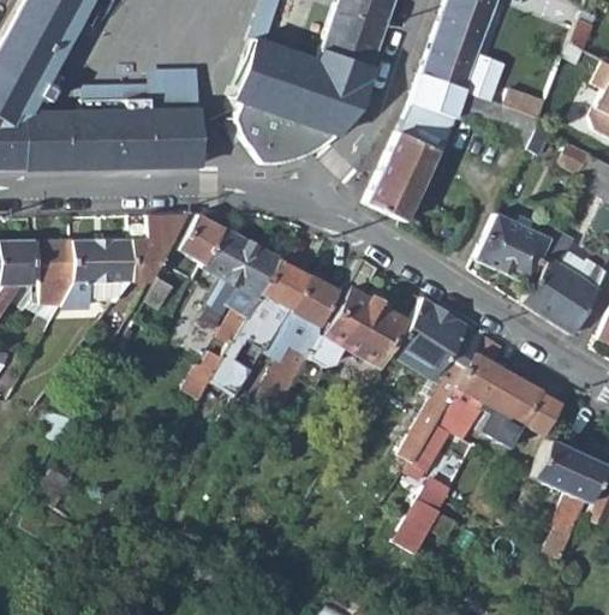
[(0,166),(202,165),(201,115),(201,107),(145,108),(78,111),(24,112),(87,0),(22,0),(11,21),(0,40),(0,166)]
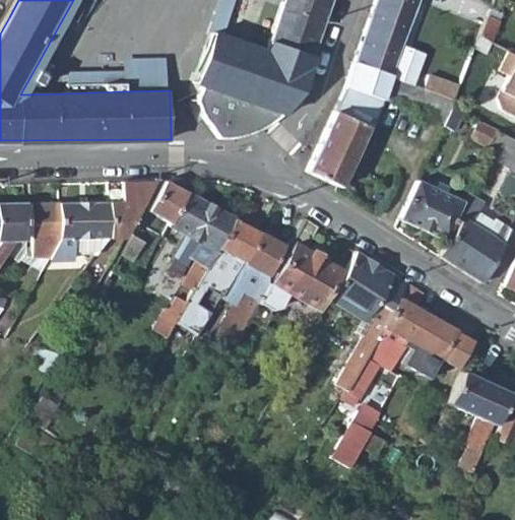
[(223,33),(234,0),(221,0),(198,73),(207,76),(219,42),(267,59),(270,49),(223,33)]
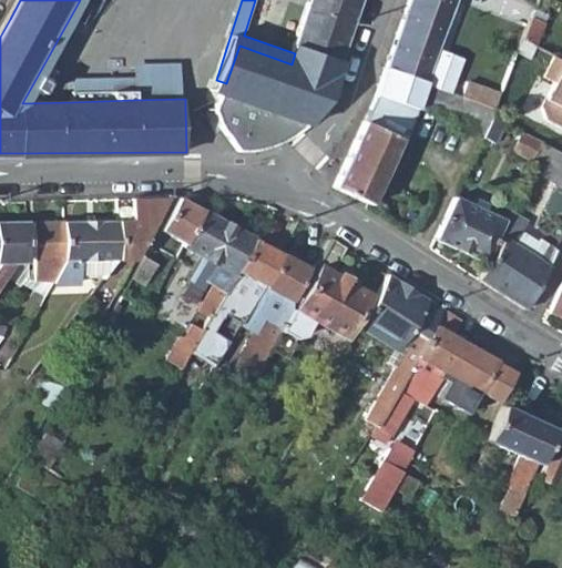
[(239,46),(226,83),(217,109),(220,114),(227,115),(224,125),(243,151),(247,151),(256,150),(271,145),(282,141),(293,135),(302,130),(312,121),(319,112),(337,79),(364,0),(313,0),(295,53),(292,64),(239,46)]
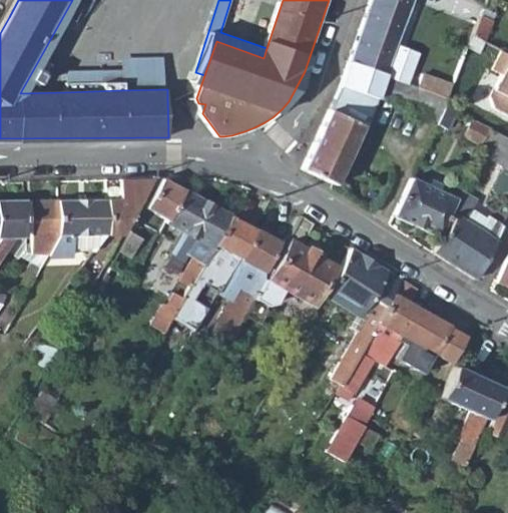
[(372,0),(365,22),(343,85),(382,100),(390,76),(410,82),(414,70),(421,53),(399,46),(403,34),(420,40),(428,17),(412,11),(416,0),(372,0)]
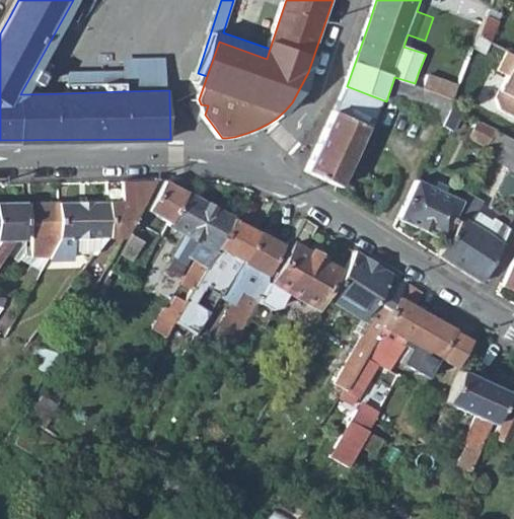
[(491,15),(483,33),(494,40),(502,19),(491,15)]
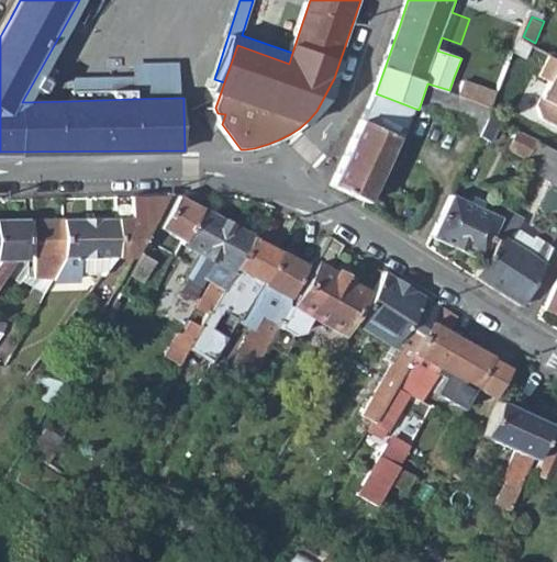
[(523,36),(517,51),(530,56),(535,43),(523,36)]
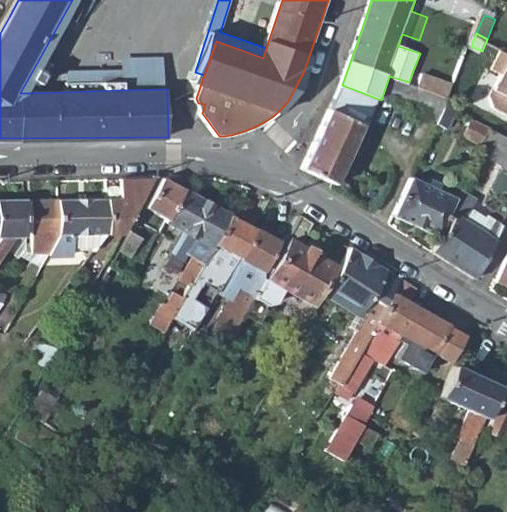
[(490,96),(493,106),(506,114),(506,51),(504,50),(494,68),(502,73),(490,96)]
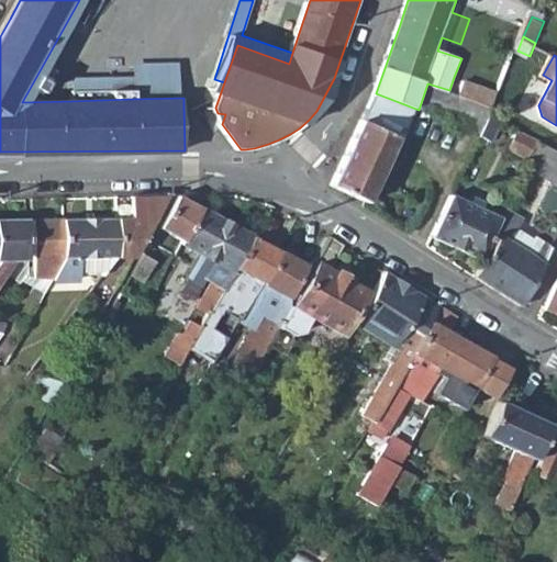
[(70,78),(70,89),(133,88),(133,99),(184,98),(181,66),(137,67),(137,76),(70,78)]
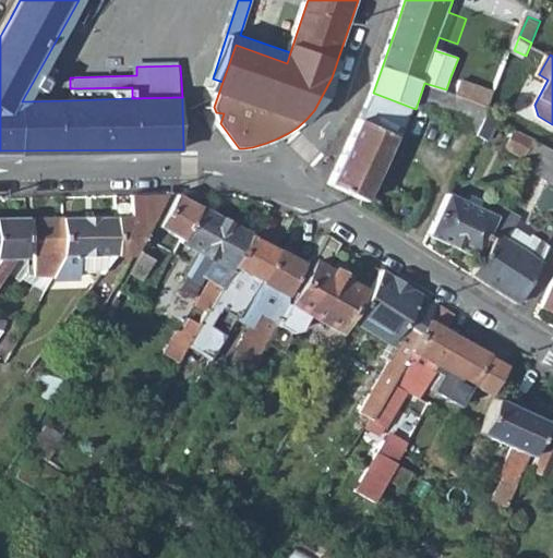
[(446,89),(492,106),(496,93),(451,76),(446,89)]
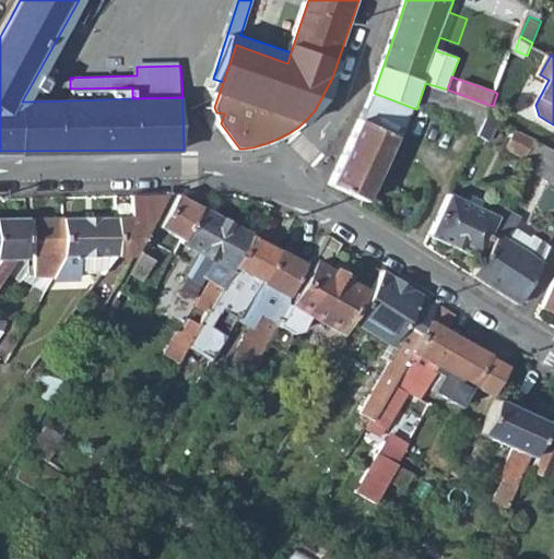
[(425,83),(416,109),(480,132),(490,113),(493,106),(447,90),(425,83)]
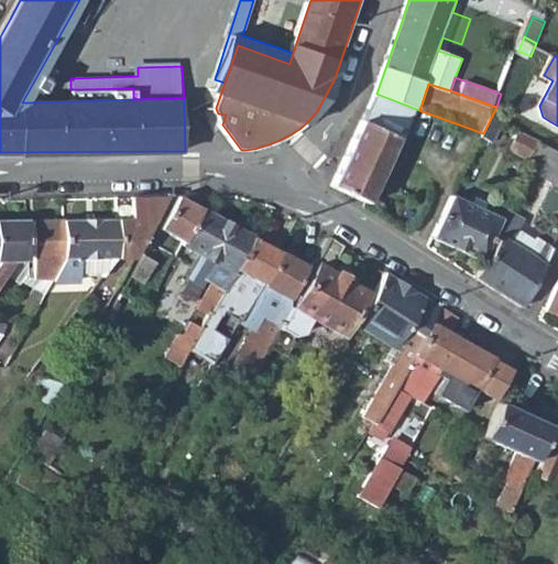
[(70,89),(72,101),(133,99),(133,88),(70,89)]
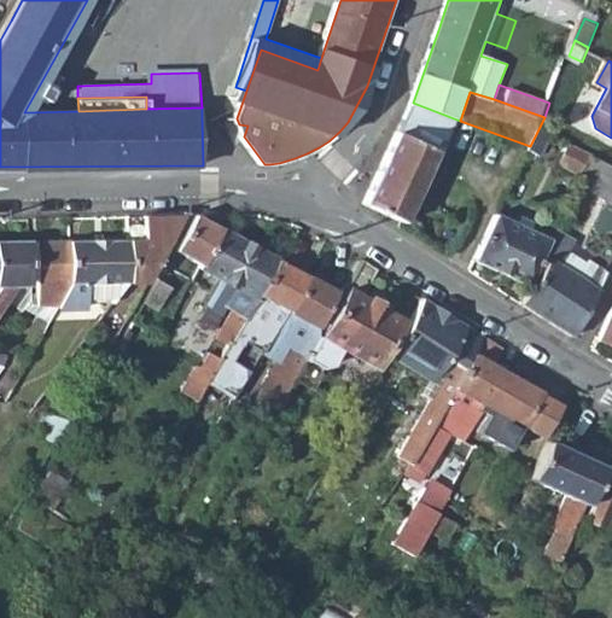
[(413,103),(368,204),(404,221),(438,152),(448,156),(460,121),(413,103)]
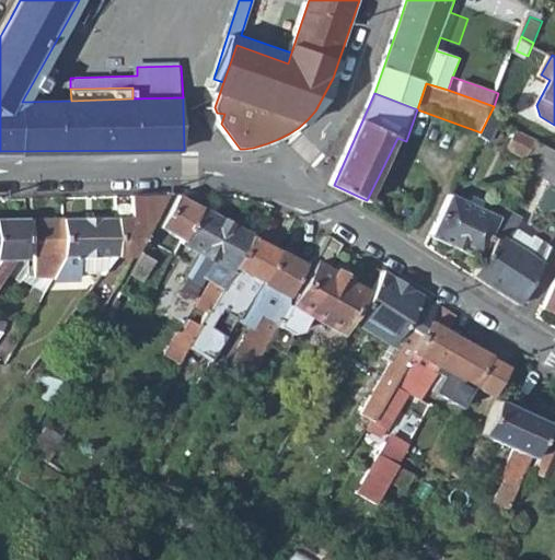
[(481,132),(477,140),(488,144),(490,140),(495,141),(504,120),(490,113),(481,132)]
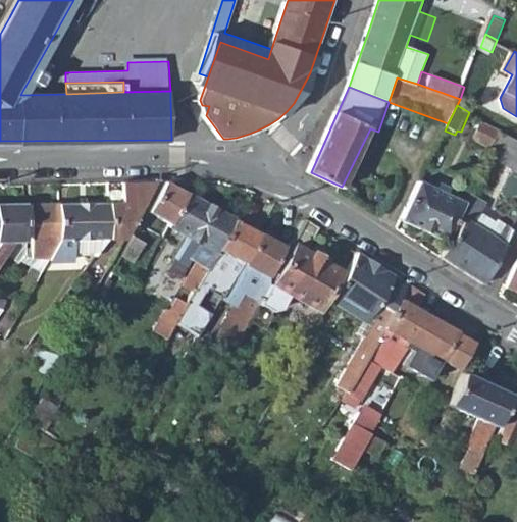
[(501,129),(484,120),(475,137),(493,146),(501,129)]
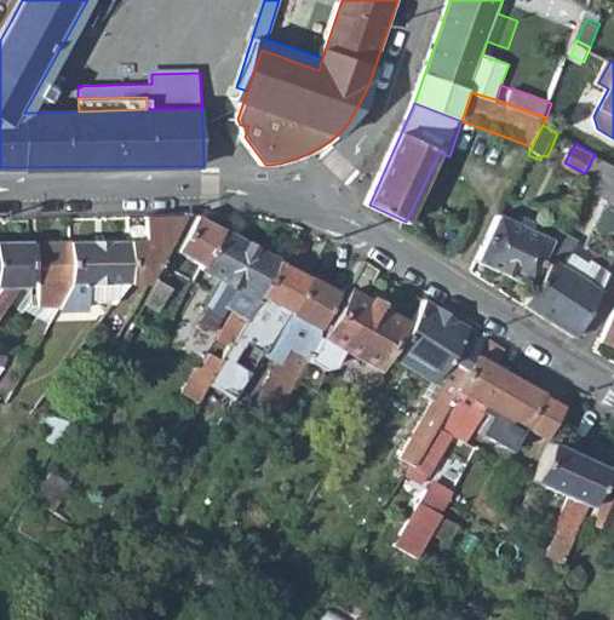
[(613,164),(597,155),(579,191),(590,197),(594,190),(613,201),(613,164)]
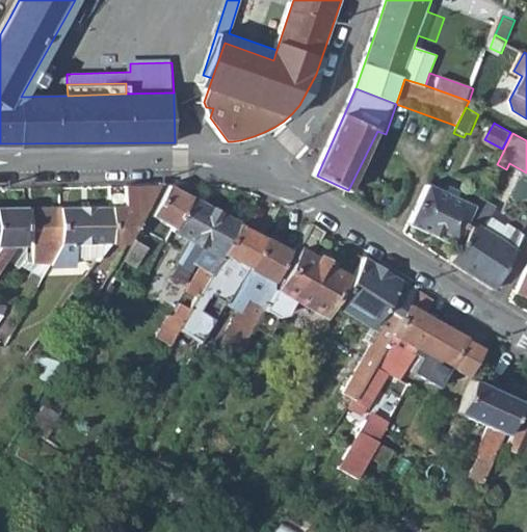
[(114,193),(114,206),(114,242),(129,241),(160,184),(134,185),(134,193),(126,194),(122,192),(117,193),(114,193)]
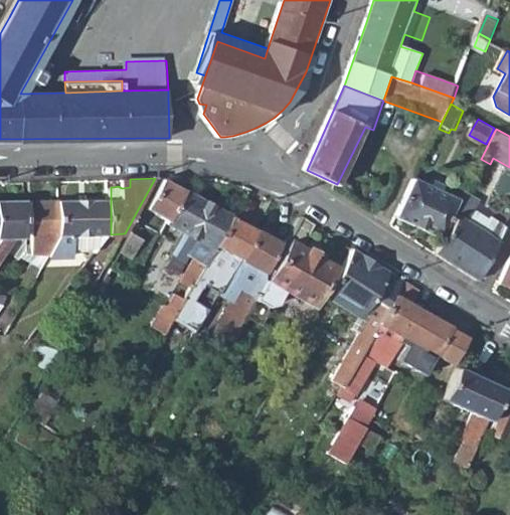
[(164,178),(147,208),(170,221),(188,190),(167,178),(164,178)]
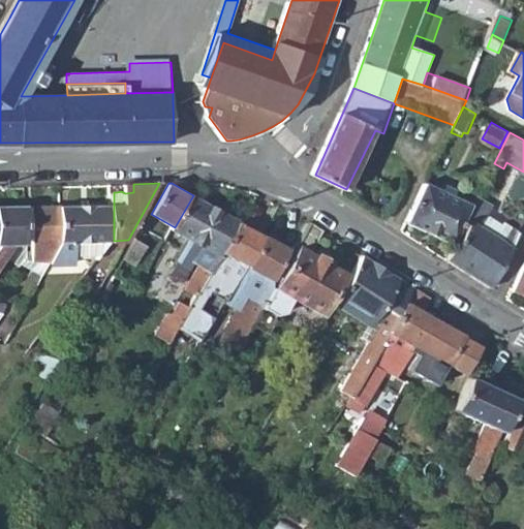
[(427,183),(408,222),(456,245),(468,218),(474,205),(427,183)]
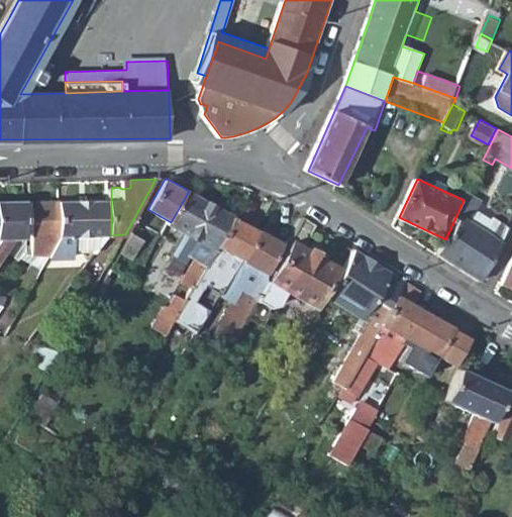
[(130,180),(121,180),(122,189),(130,188),(130,180)]
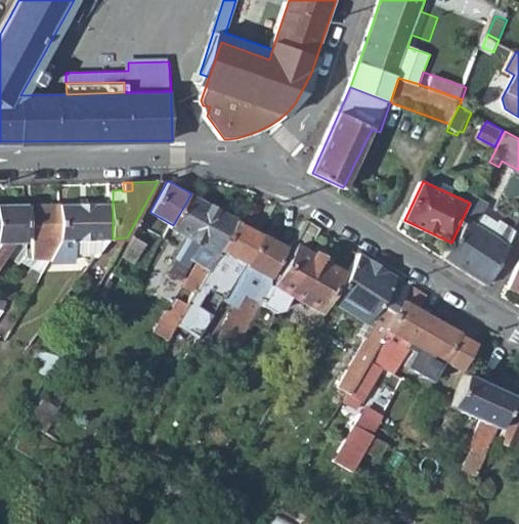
[(173,225),(172,227),(188,236),(176,257),(189,265),(192,259),(199,263),(185,286),(196,292),(221,249),(239,219),(191,193),(173,225)]
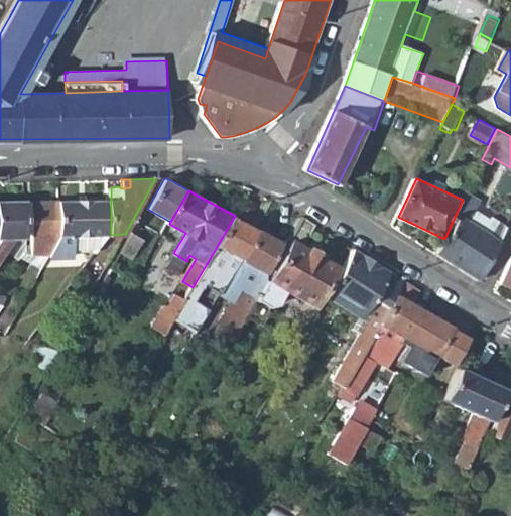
[(462,216),(438,254),(479,280),(504,239),(510,226),(503,222),(501,225),(478,212),(483,201),(468,190),(463,200),(457,213),(462,216)]
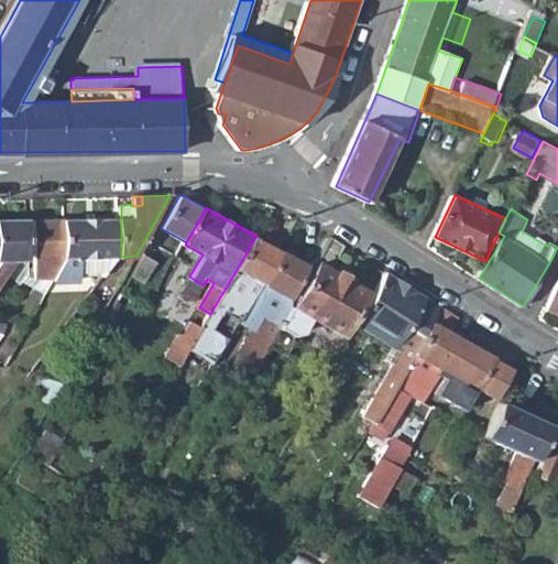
[(65,218),(36,219),(39,278),(57,277),(66,260),(66,255),(65,218)]
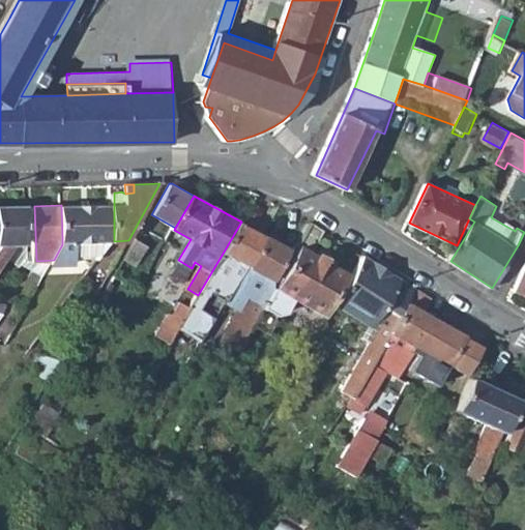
[(54,260),(52,264),(77,263),(77,256),(105,254),(114,242),(114,241),(114,205),(61,205),(62,239),(62,244),(54,260)]
